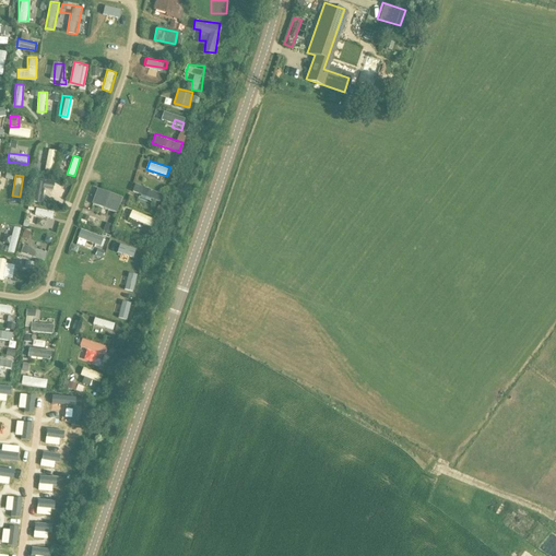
[(34,178),(35,200),(54,200),(52,177),(34,178)]
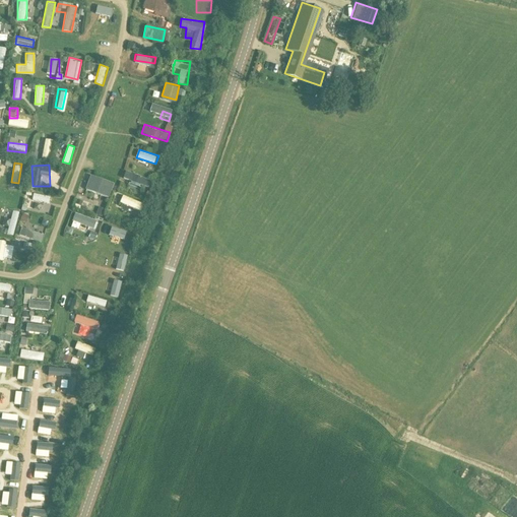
[(85,186),(108,196),(114,184),(91,174),(85,186)]
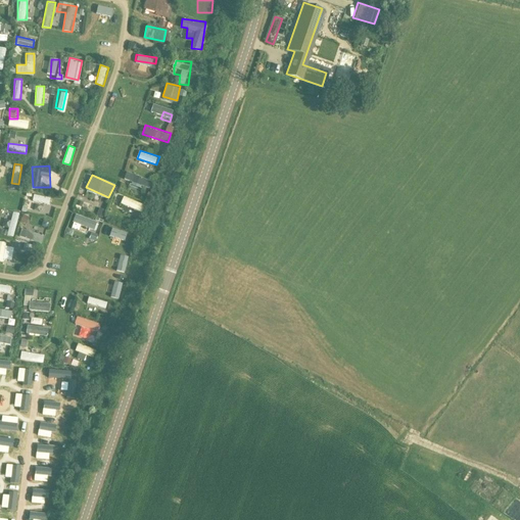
[(27,201),(48,202),(49,192),(27,191),(27,201)]
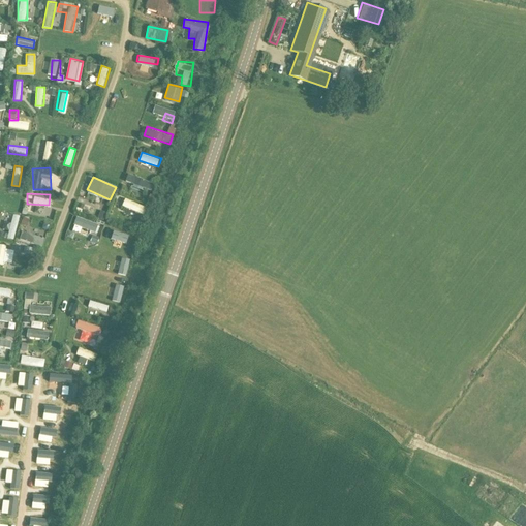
[(13,213),(5,236),(13,239),(22,216),(13,213)]
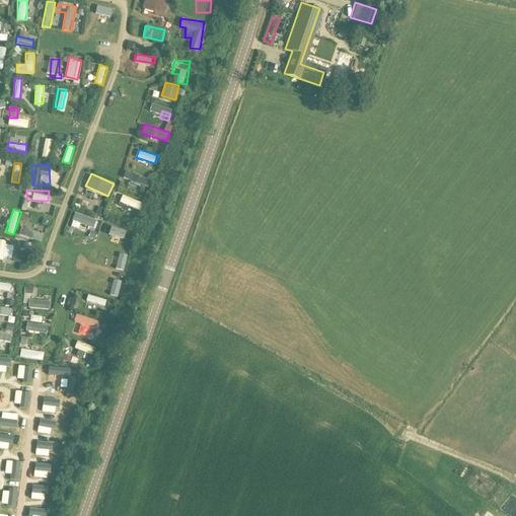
[(109,224),(108,233),(130,237),(132,228),(109,224)]
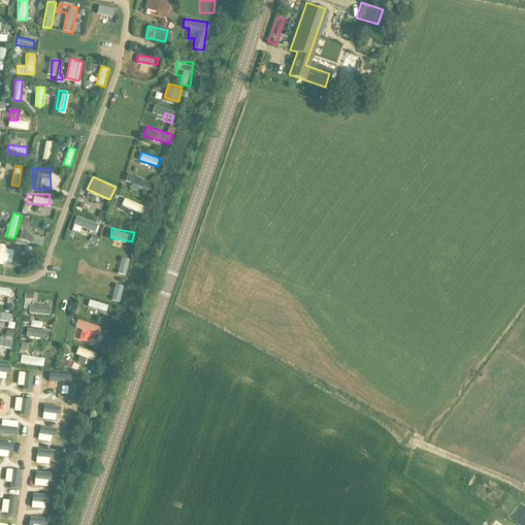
[(45,238),(23,230),(20,238),(42,247),(45,238)]
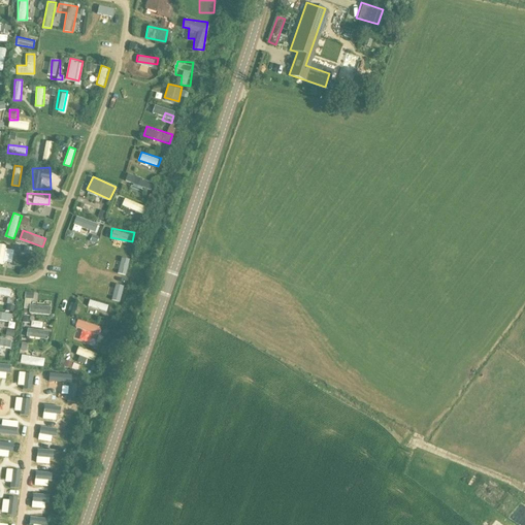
[(96,269),(119,276),(121,269),(99,262),(96,269)]
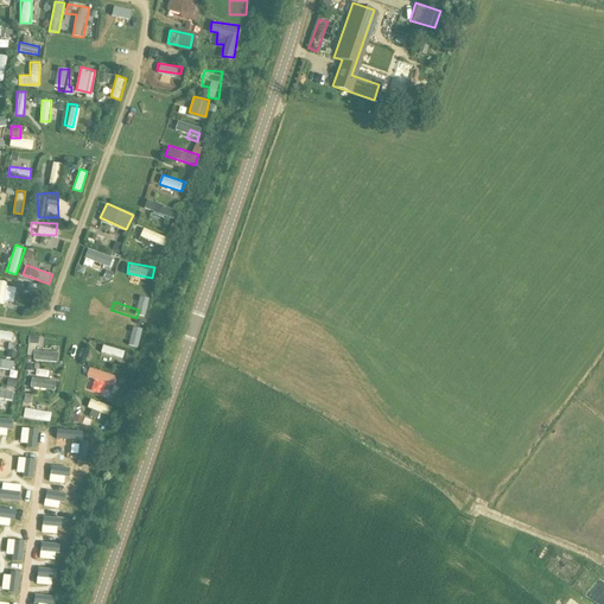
[(126,337),(131,326),(112,317),(109,323),(114,325),(112,330),(126,337)]
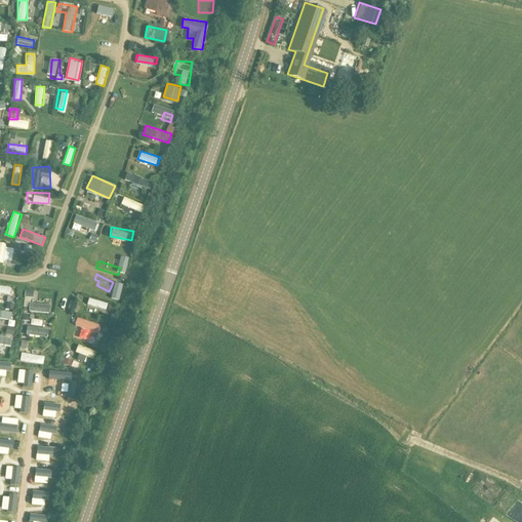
[(0,293),(10,294),(11,285),(0,283),(0,293)]
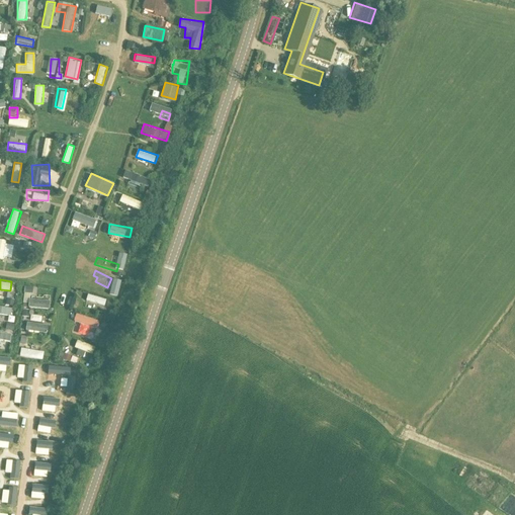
[(30,294),(37,295),(39,287),(32,285),(30,294)]
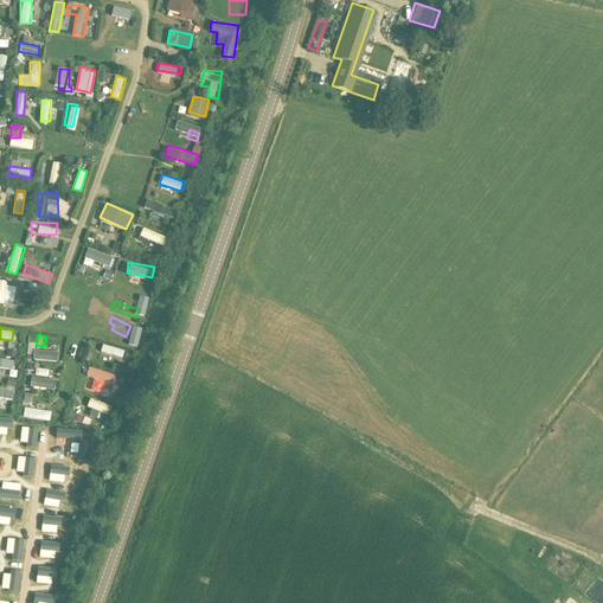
[(102,345),(101,353),(123,357),(124,347),(102,345)]
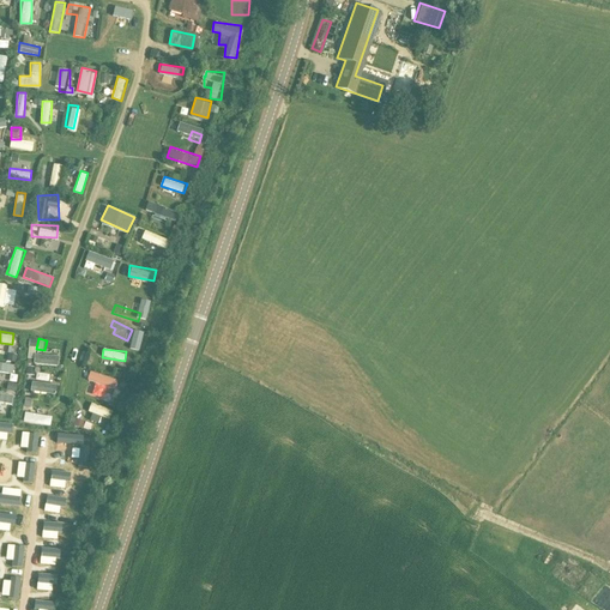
[(50,375),(52,367),(56,367),(56,352),(35,351),(35,374),(50,375)]
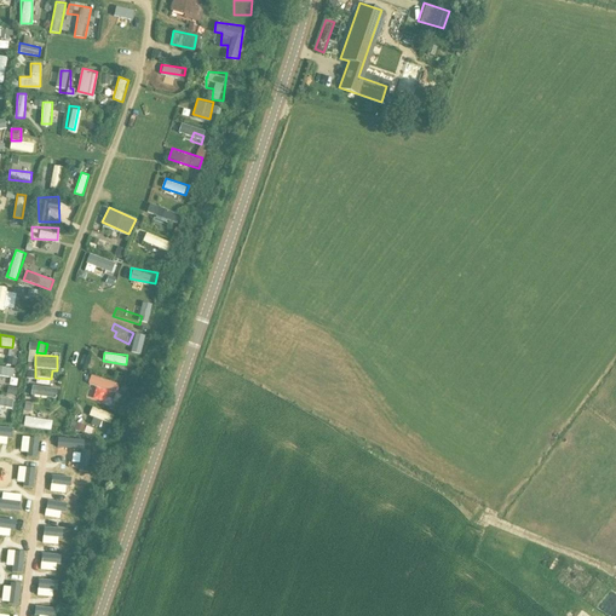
[(0,376),(15,378),(15,369),(1,369),(1,363),(0,363),(0,376)]
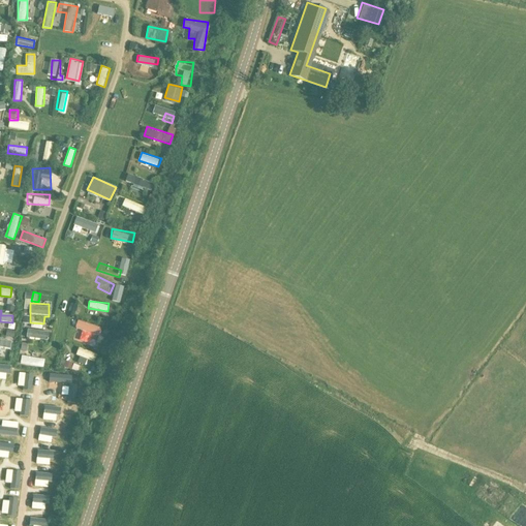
[(105,328),(85,321),(82,332),(94,335),(92,343),(100,345),(105,328)]
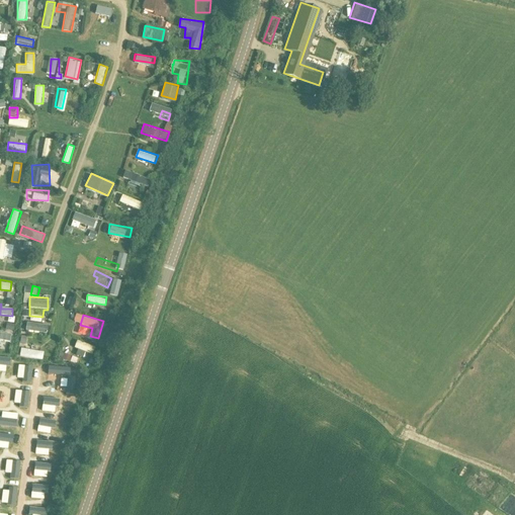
[(26,330),(46,333),(48,323),(28,320),(26,330)]
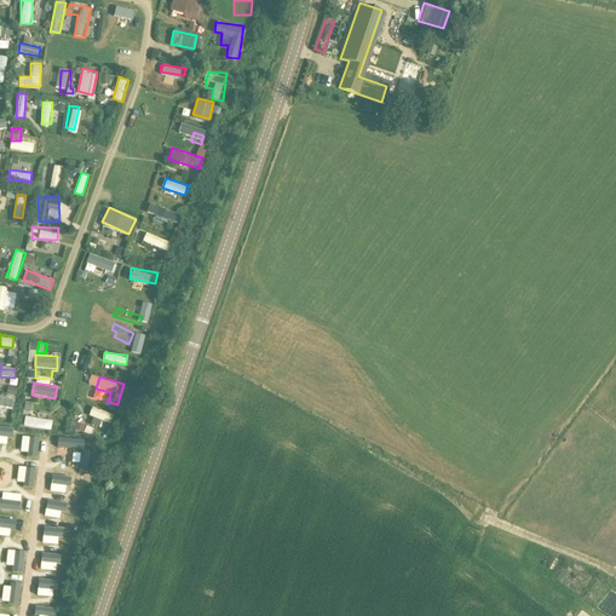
[(0,409),(12,412),(13,401),(0,398),(0,409)]
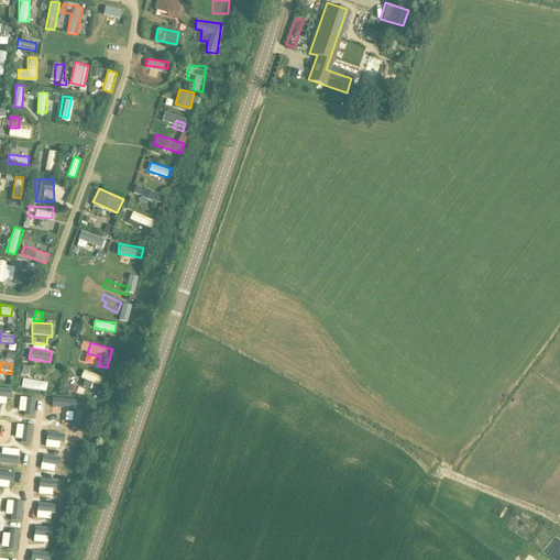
[(98,382),(99,375),(80,371),(79,377),(98,382)]
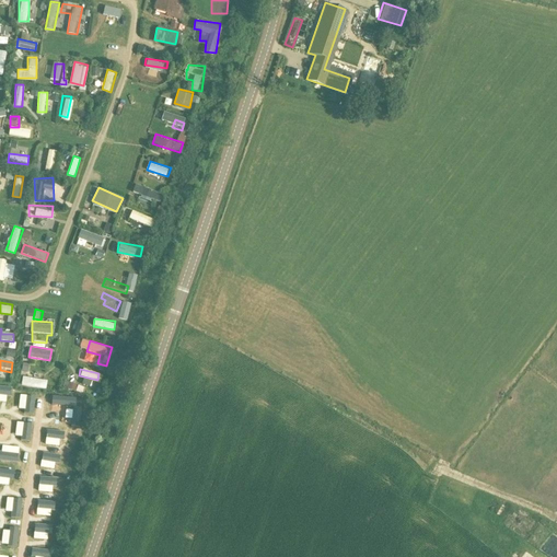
[(22,384),(46,390),(48,380),(23,374),(22,384)]
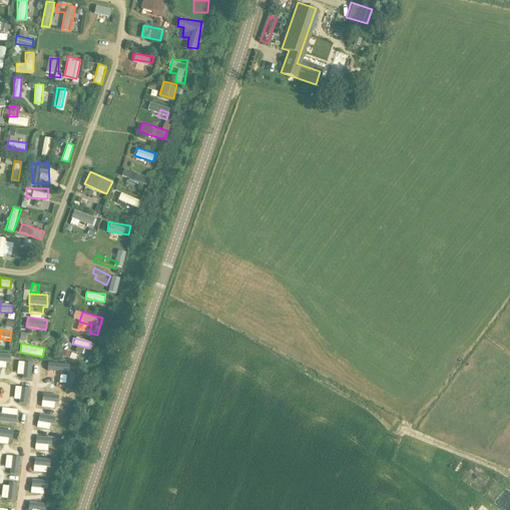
[(15,379),(29,382),(31,367),(18,364),(15,379)]
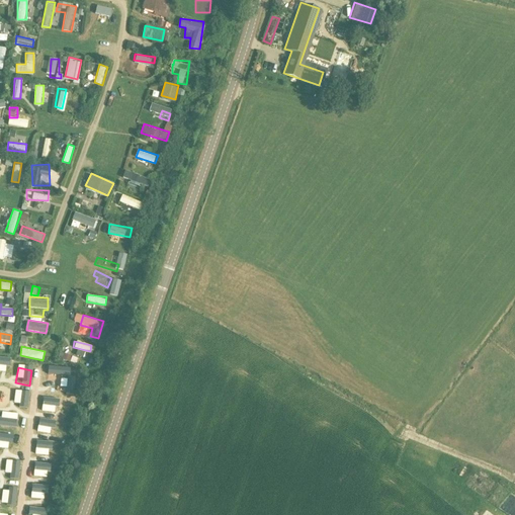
[(49,372),(49,379),(68,381),(69,373),(49,372)]
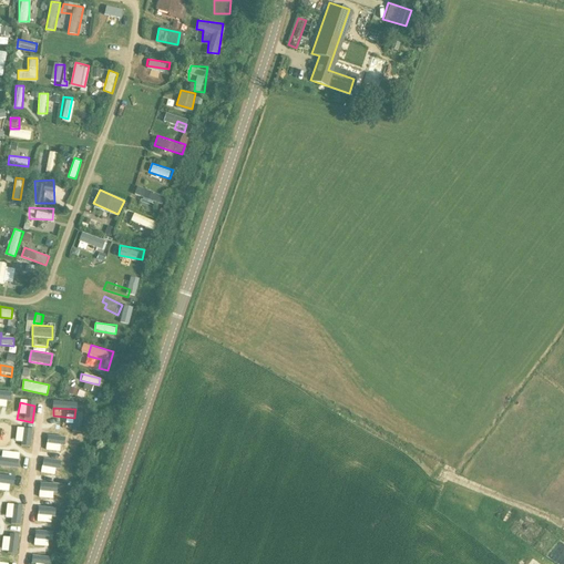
[(0,477),(20,478),(20,468),(0,468),(0,477)]
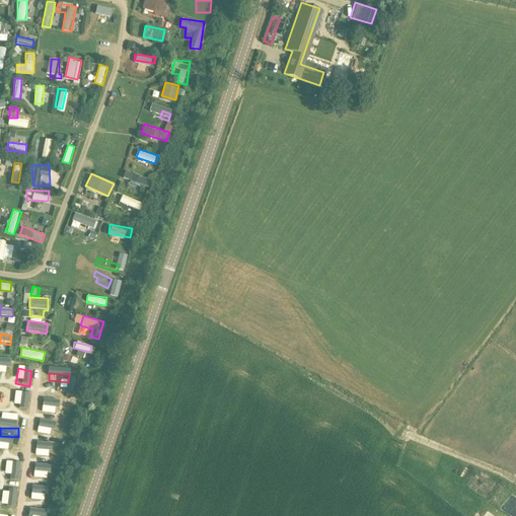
[(32,435),(32,441),(45,441),(45,447),(53,448),(53,436),(32,435)]
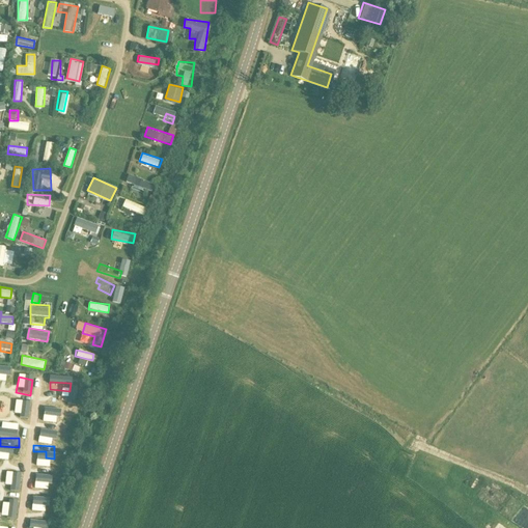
[(504,454),(500,466),(510,470),(515,459),(504,454)]
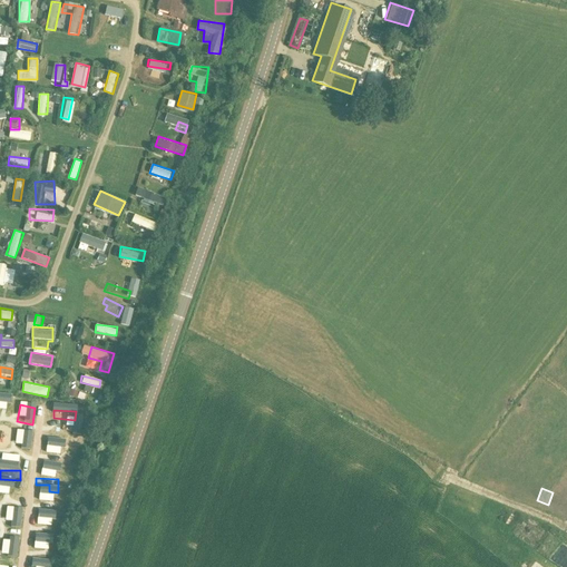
[(33,505),(31,514),(50,517),(51,508),(33,505)]
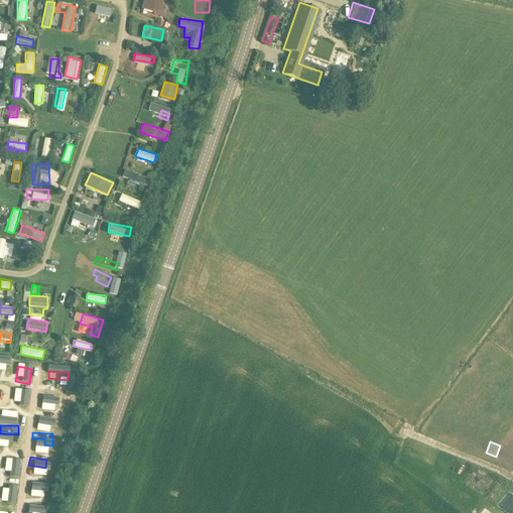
[(0,467),(13,469),(14,461),(0,459),(0,467)]
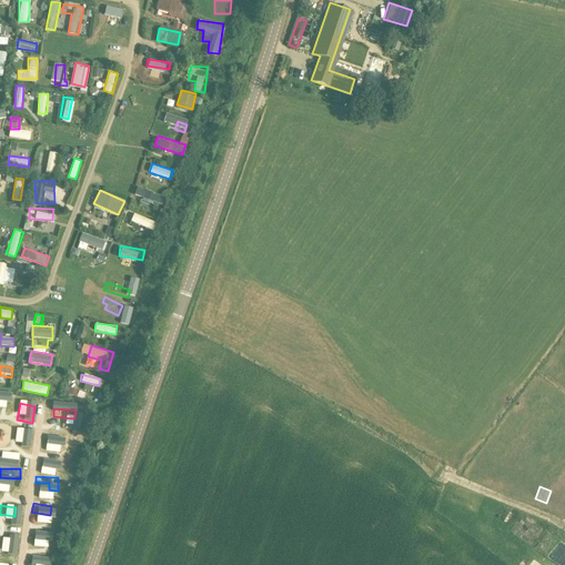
[(527,564),(548,564),(534,555),(527,564)]
